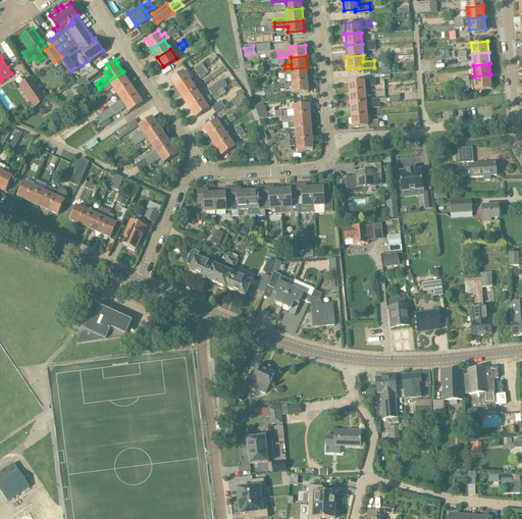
[(101,73),(96,66),(85,74),(89,81),(101,73)]
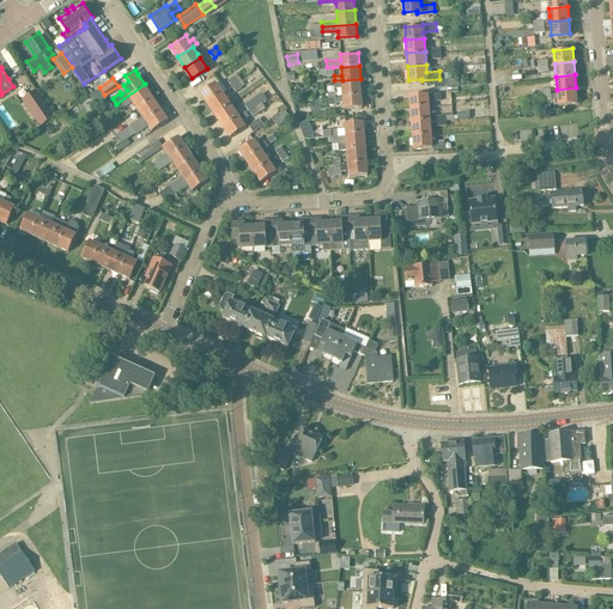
[(208,102),(223,91),(228,89),(222,79),(217,81),(216,80),(200,90),(208,102)]
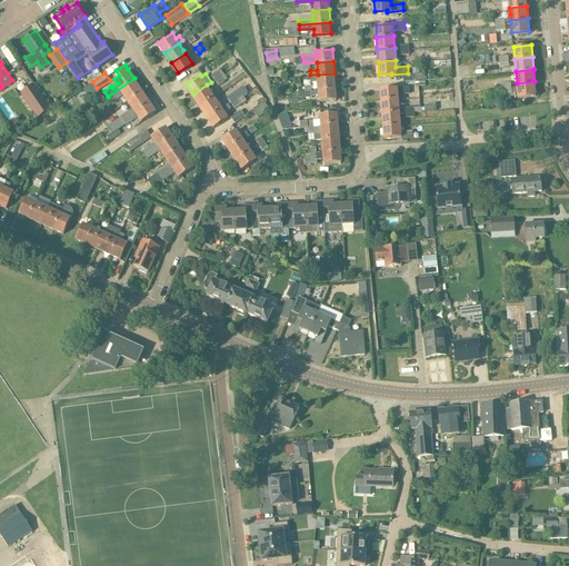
[(318,75),(310,75),(310,80),(318,79),(318,87),(336,86),(335,73),(318,75)]
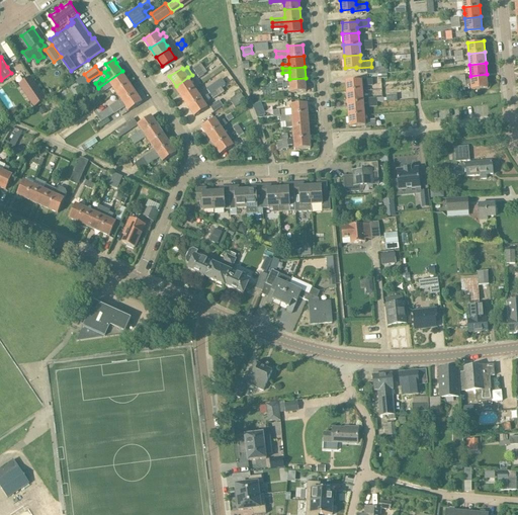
[(122,71),(98,88),(101,91),(112,84),(116,89),(128,81),(122,71)]
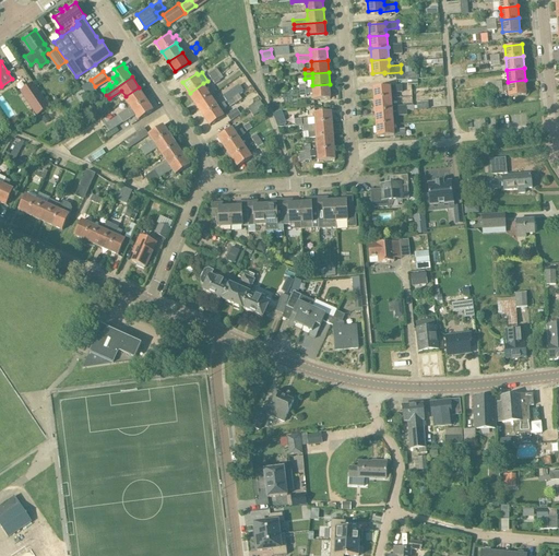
[(91,80),(85,83),(91,91),(96,87),(95,86),(91,80)]
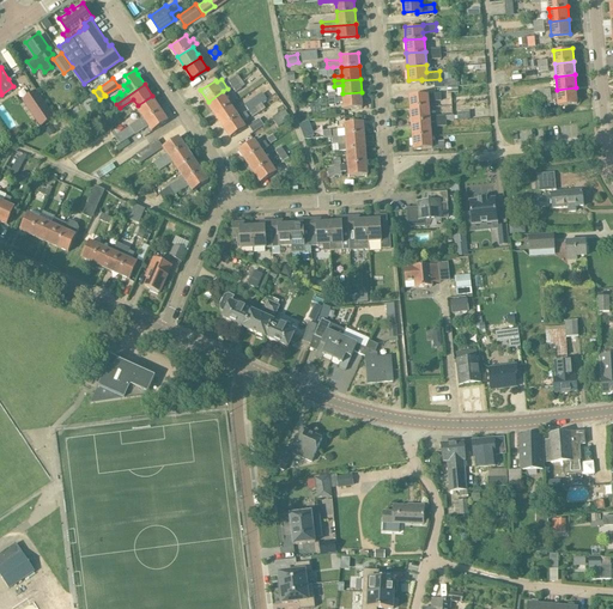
[(577,101),(576,87),(557,90),(557,91),(551,92),(552,98),(558,97),(558,103),(577,101)]
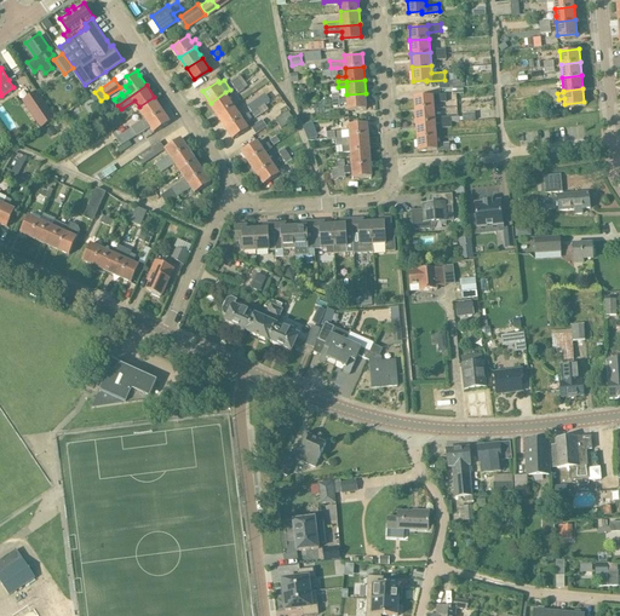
[(55,116),(36,90),(23,98),(41,125),(55,116)]
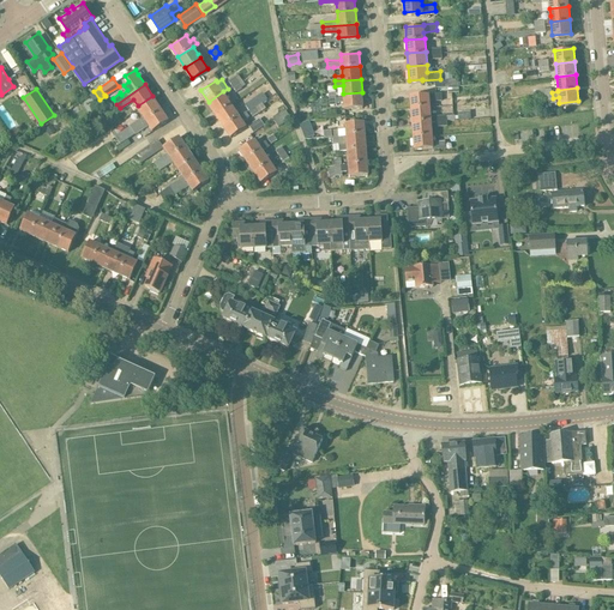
[(264,90),(245,103),(250,109),(256,104),(268,97),(264,90)]
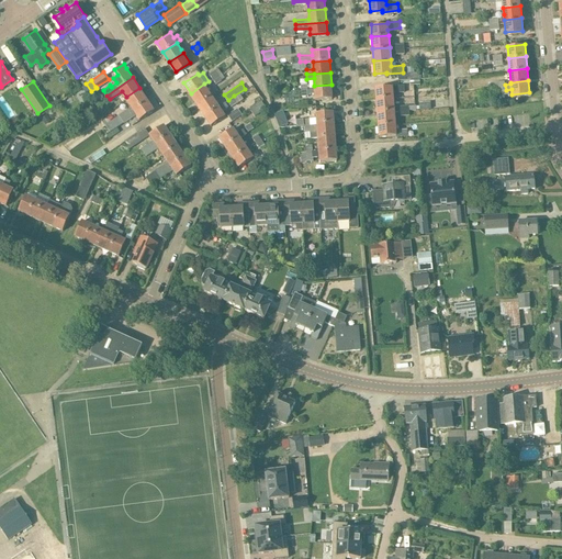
[(375,86),(377,99),(394,97),(393,90),(405,90),(404,82),(392,84),(392,85),(375,86)]
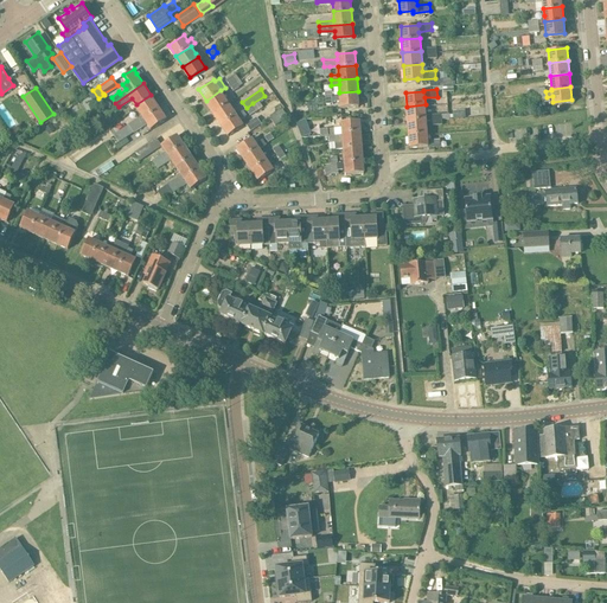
[(221,90),(206,101),(213,111),(229,102),(221,90)]
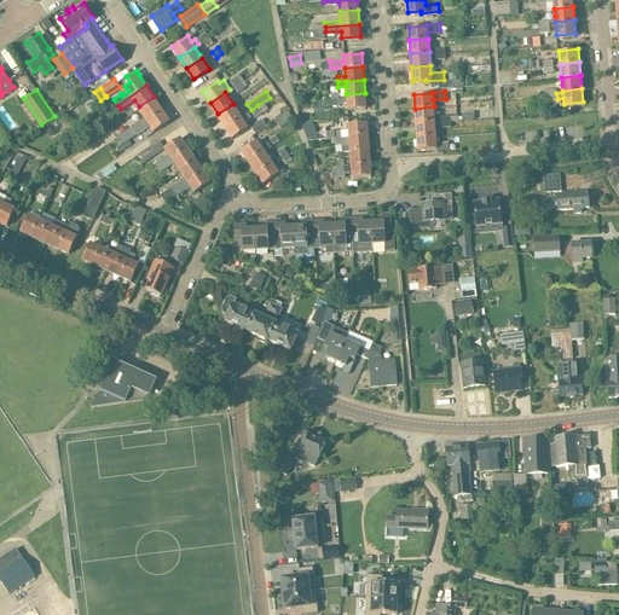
[(365,93),(346,94),(346,96),(340,96),(339,94),(331,96),(333,104),(340,103),(340,102),(347,102),(347,108),(365,106),(365,93)]
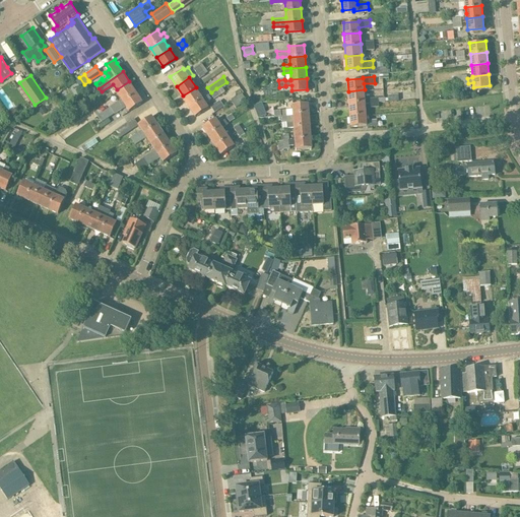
[(117,89),(122,98),(110,105),(112,107),(113,108),(119,104),(124,101),(136,91),(129,81),(117,89)]
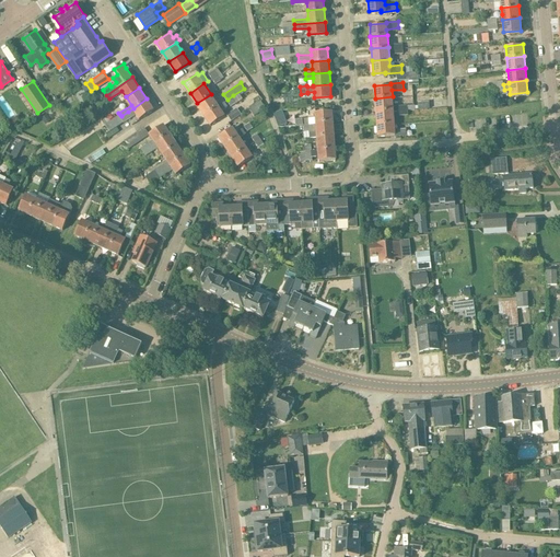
[(211,94),(197,103),(203,114),(218,104),(211,94)]
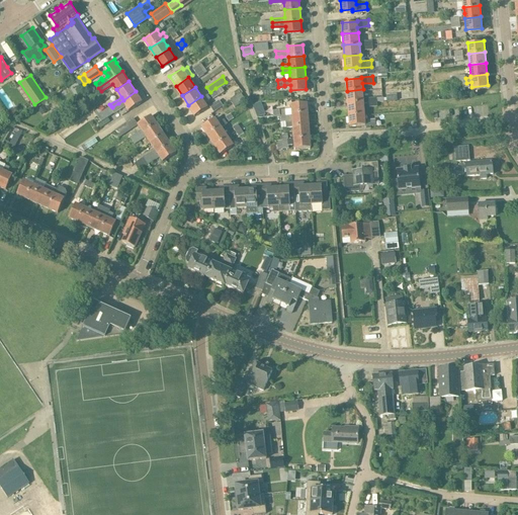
[(216,88),(210,92),(213,97),(219,93),(216,88)]
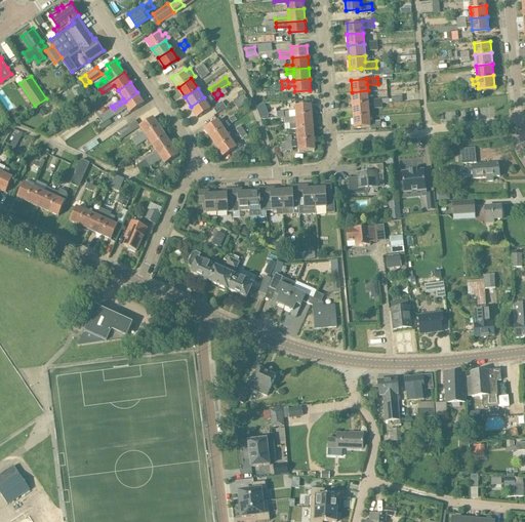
[(0,95),(0,96),(6,106),(14,101),(7,90),(0,95)]
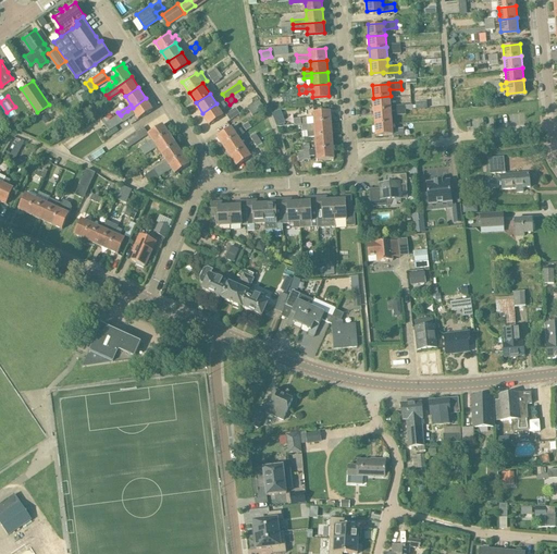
[(391,96),(373,98),(374,110),(392,109),(391,96)]
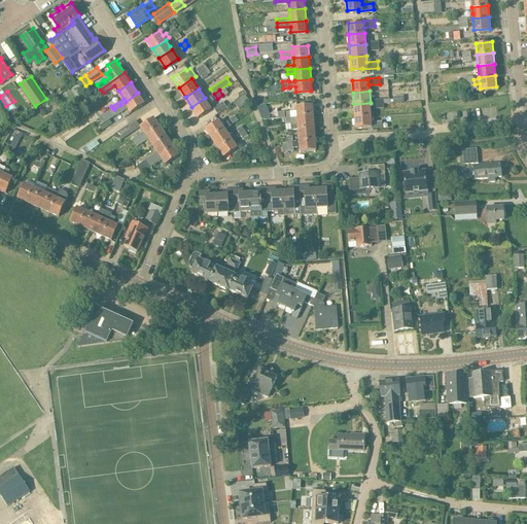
[(126,102),(120,105),(124,109),(128,105),(132,110),(144,102),(138,93),(126,102)]
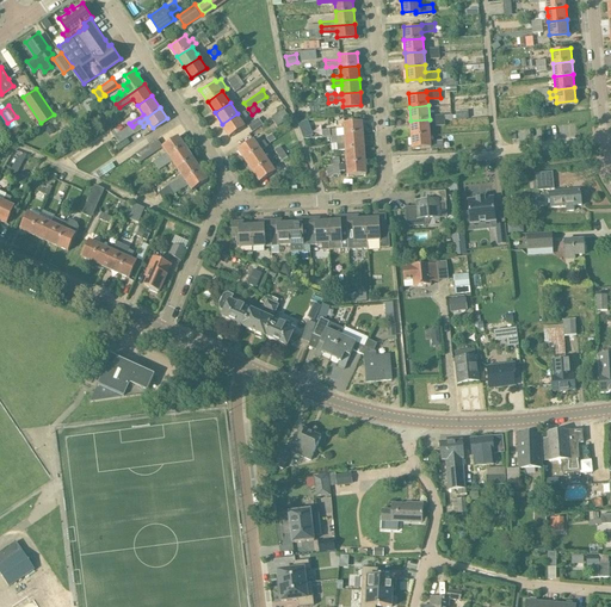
[(284,107),(272,116),(277,124),(290,115),(284,107)]
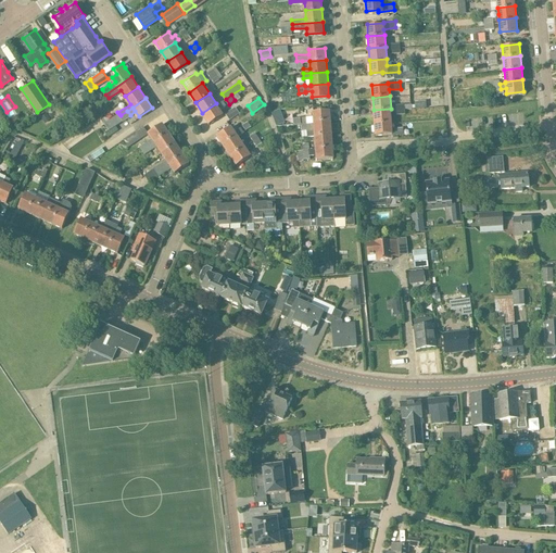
[(216,103),(202,113),(203,113),(210,123),(223,113),(219,109),(226,103),(224,100),(223,99),(216,103)]
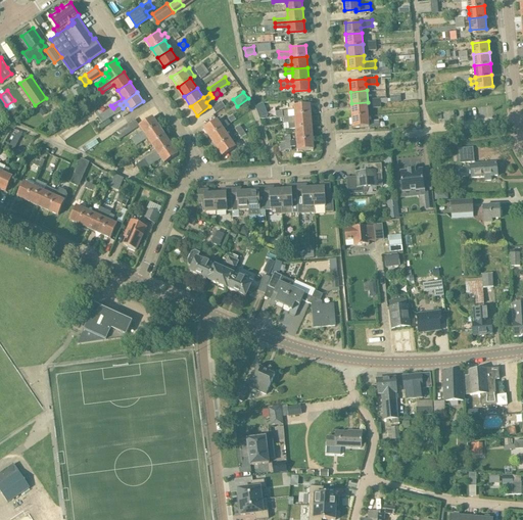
[(221,98),(211,105),(216,111),(225,104),(221,98)]
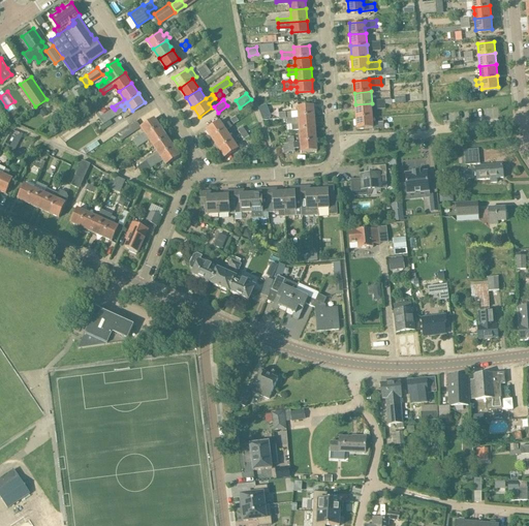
[(285,110),(286,117),(314,115),(314,103),(298,104),(299,109),(285,110)]
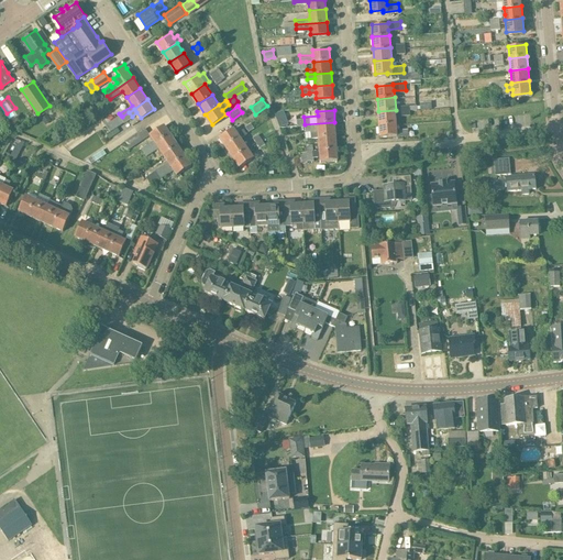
[(396,110),(378,111),(378,123),(396,122),(396,110)]
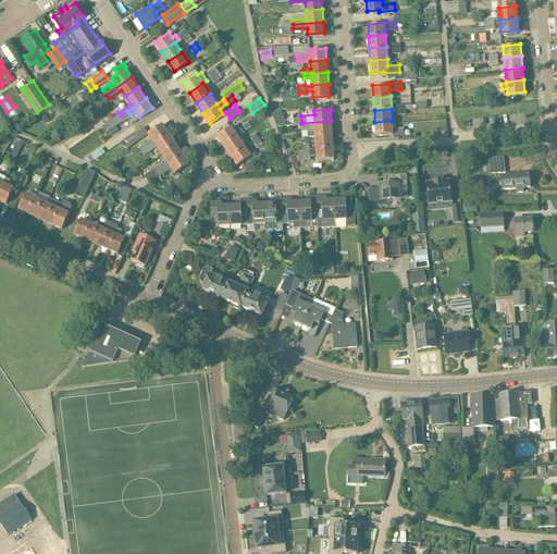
[(283,115),(274,119),(276,126),(277,125),(285,122),(283,115)]
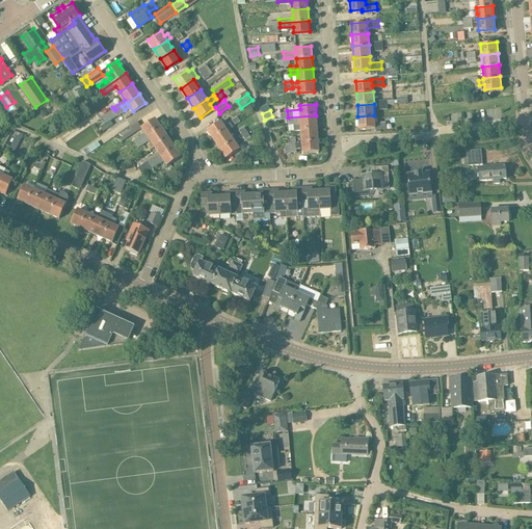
[(237,114),(232,117),(235,123),(240,120),(237,114)]
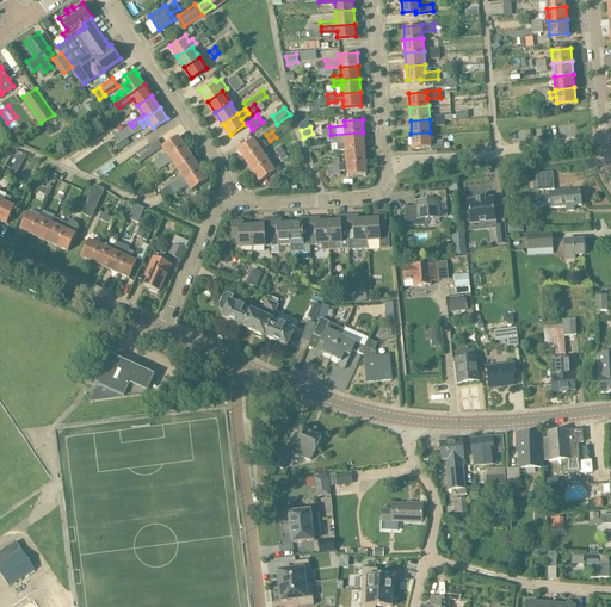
[(363,132),(331,135),(331,141),(338,140),(338,148),(346,147),(364,146),(363,132)]
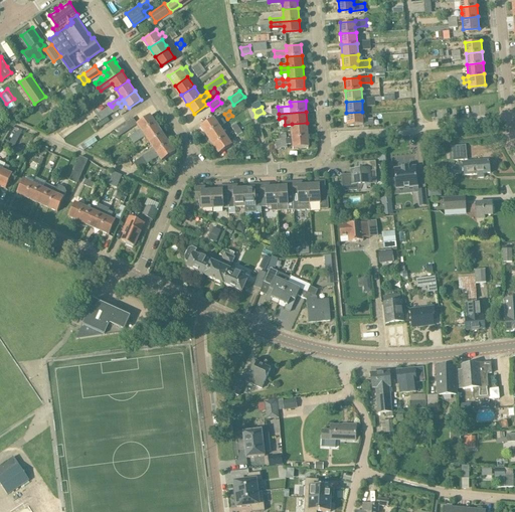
[(362,112),(346,113),(347,123),(359,122),(359,124),(374,123),(373,116),(363,117),(362,112)]
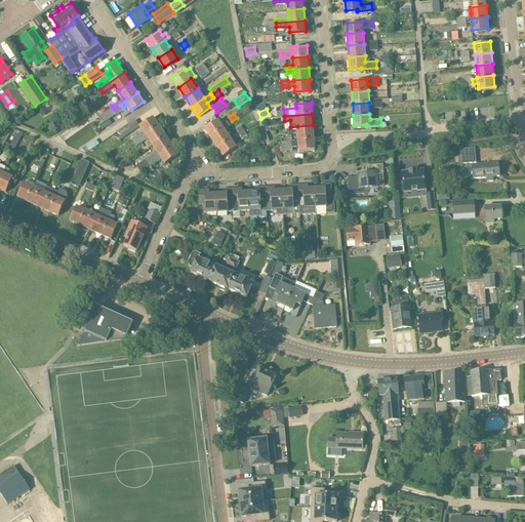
[(132,136),(135,141),(160,124),(154,115),(139,124),(144,129),(132,136)]
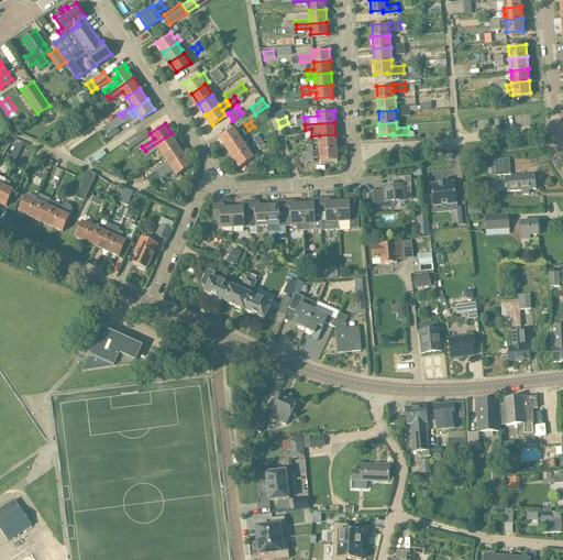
[(118,125),(107,132),(110,136),(120,129),(118,125)]
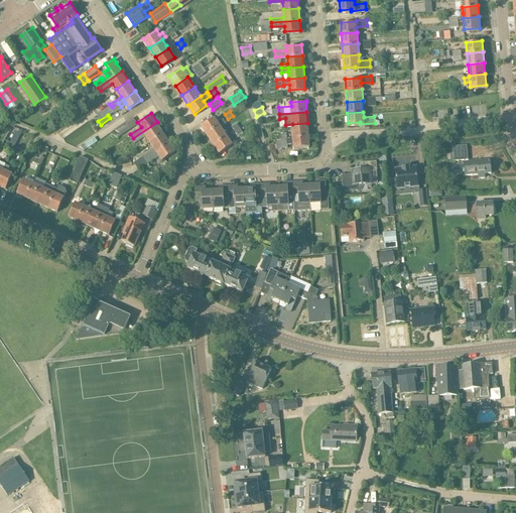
[(133,115),(115,127),(119,134),(137,122),(133,115)]
